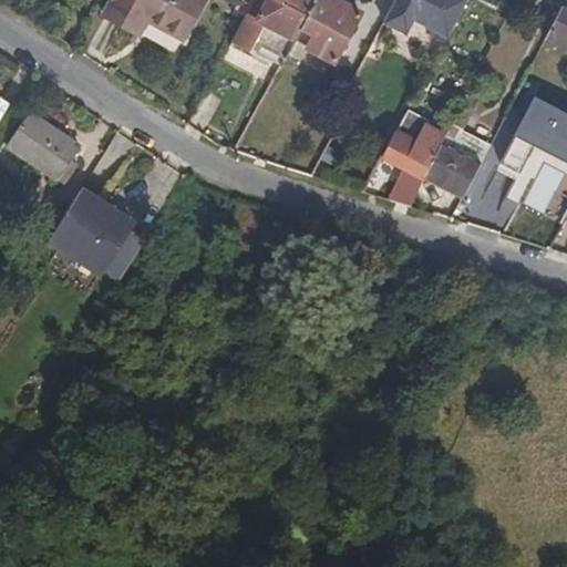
[(114,0),(105,18),(135,35),(145,19),(183,39),(205,0),(114,0)]
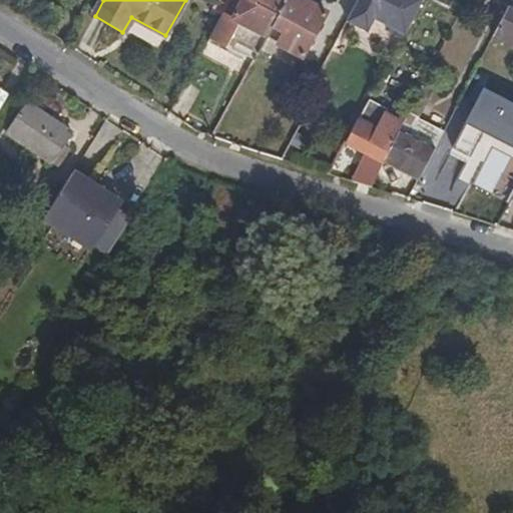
[(219,18),(228,0),(212,0),(207,12),(219,18)]
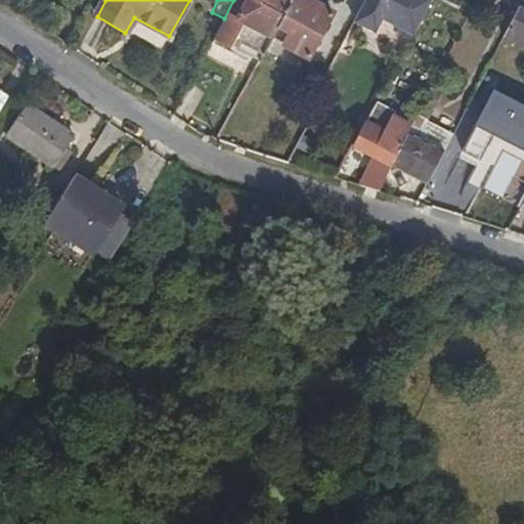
[(223,20),(233,26),(236,22),(270,39),(272,36),(284,12),(259,0),(233,0),(224,18),(223,20)]
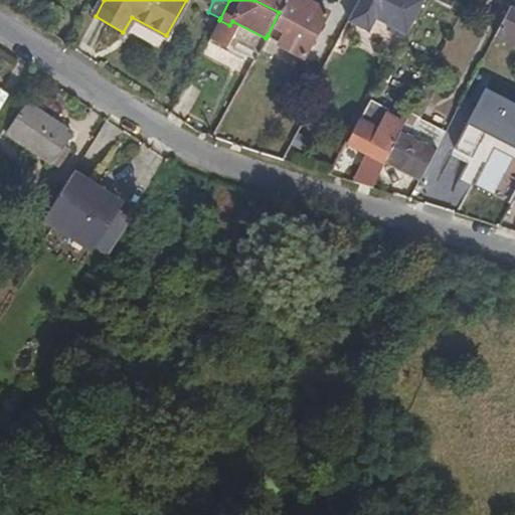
[(286,0),(254,0),(279,12),(286,0)]
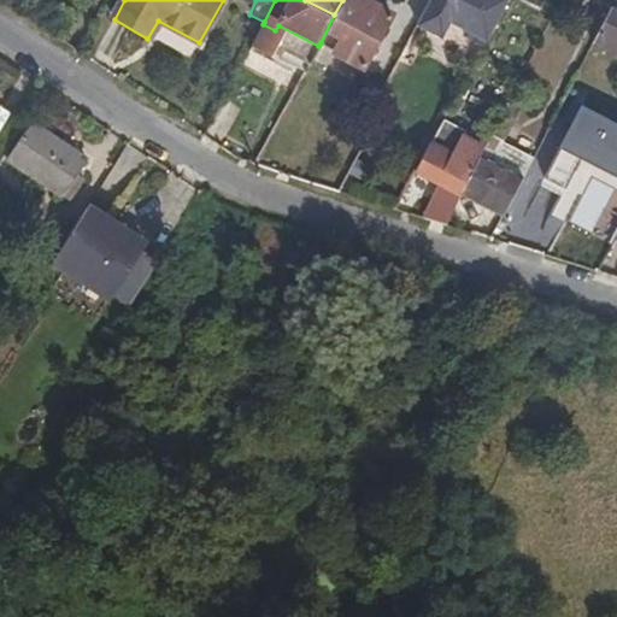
[(359,0),(360,0),(359,0),(342,0),(334,15),(321,42),(363,65),(392,11),(368,0),(359,0)]
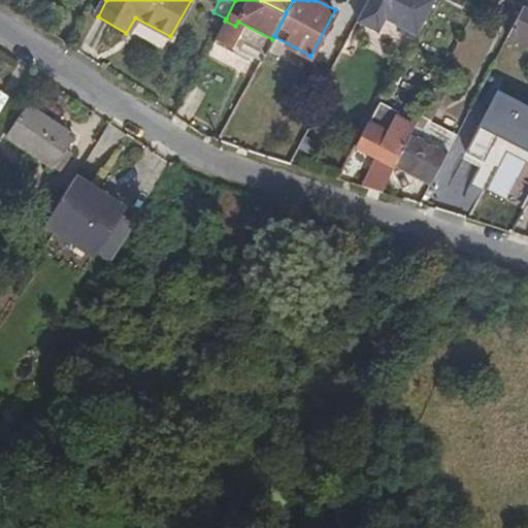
[(366,0),(356,21),(377,31),(384,17),(400,25),(397,30),(415,38),(434,0),(366,0)]
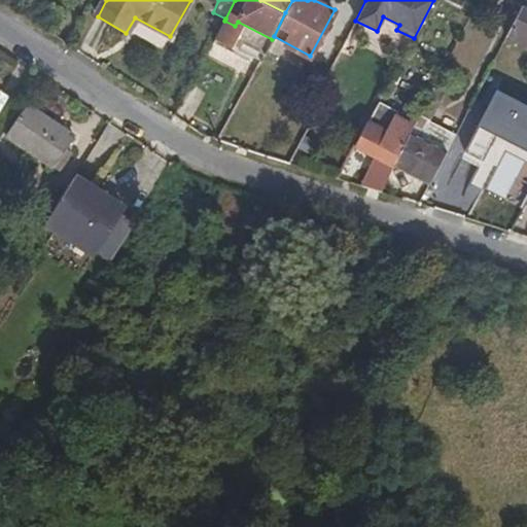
[(526,6),(521,4),(511,27),(526,35),(526,6)]
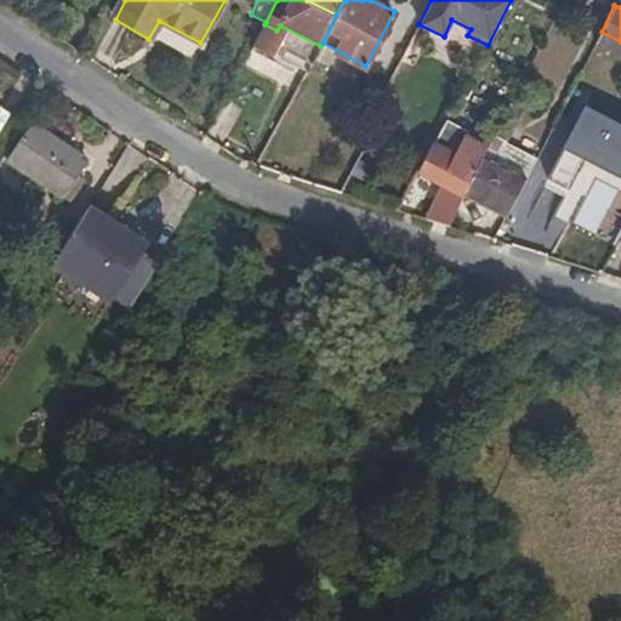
[(277,30),(265,24),(252,47),(272,57),(277,47),(311,66),(320,46),(280,26),(277,30)]
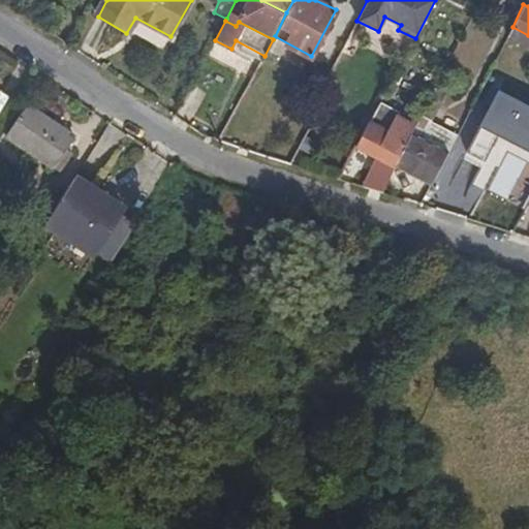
[(528,35),(512,27),(507,36),(528,45),(528,35)]
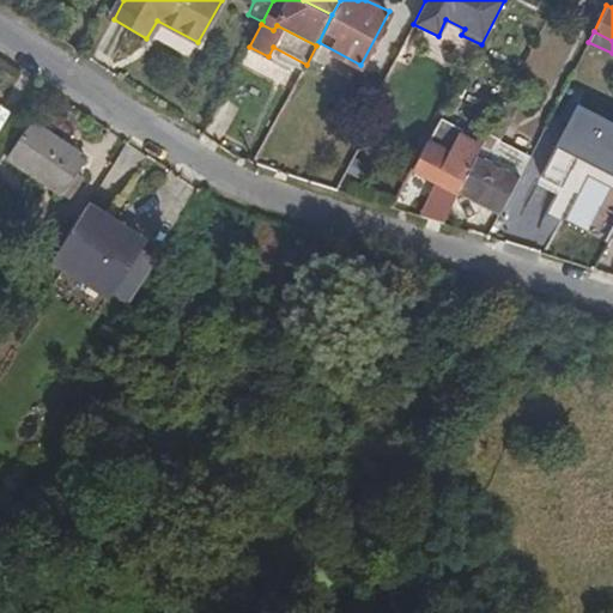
[(268,56),(249,47),(247,52),(265,62),(287,73),(291,68),(301,74),(307,65),(273,47),(268,56)]
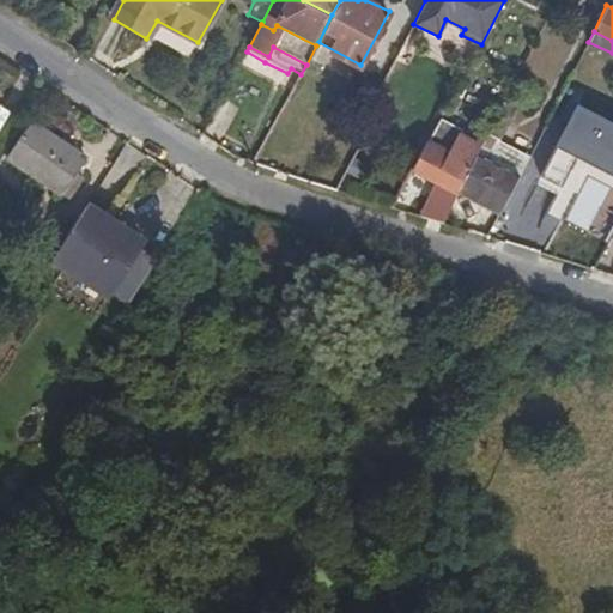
[(486,139),(459,192),(501,212),(532,151),(504,137),(517,105),(507,101),(495,123),(486,139)]
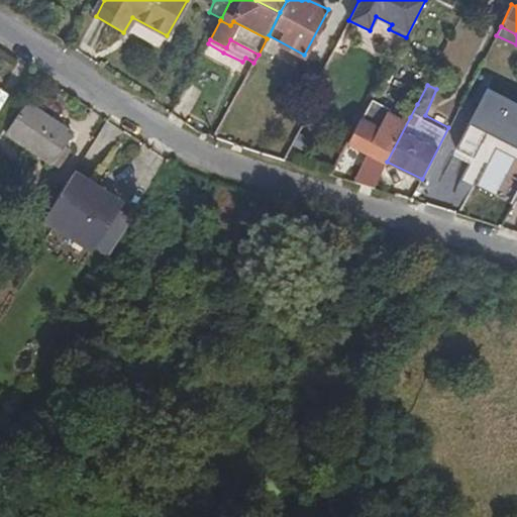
[(410,117),(417,104),(405,98),(398,112),(410,117)]
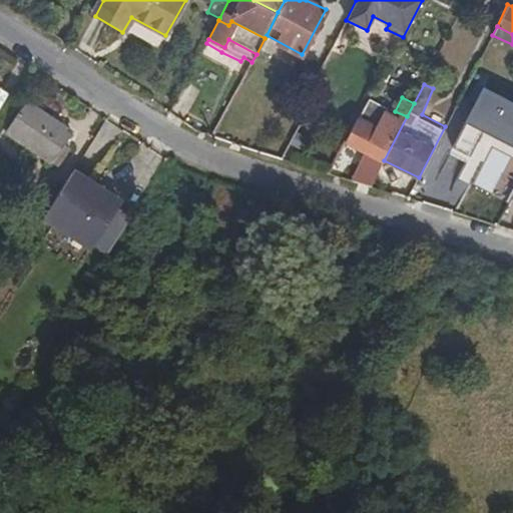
[(384,160),(407,116),(395,111),(369,98),(347,140),(366,150),(351,178),(371,184),(384,160)]
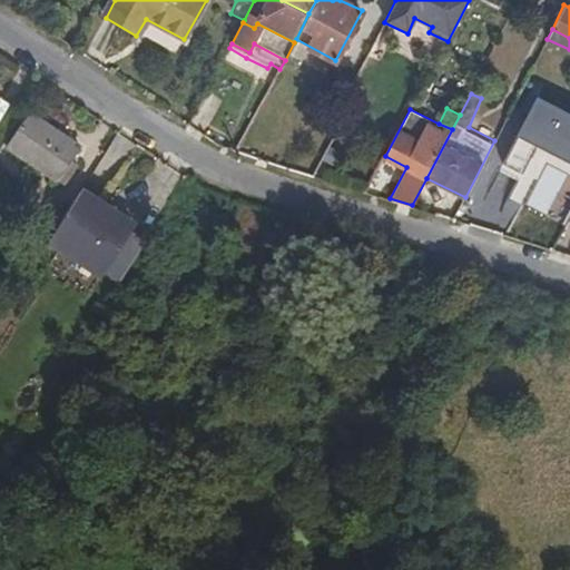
[(84,149),(33,117),(10,149),(62,182),(70,186),(81,167),(75,163),(84,149)]
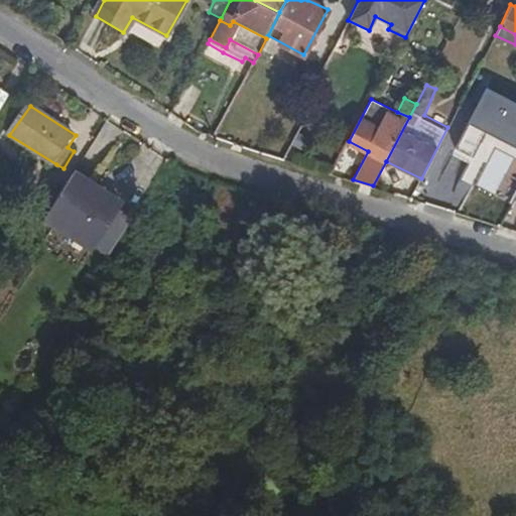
[(125,204),(77,173),(48,217),(97,248),(125,204)]
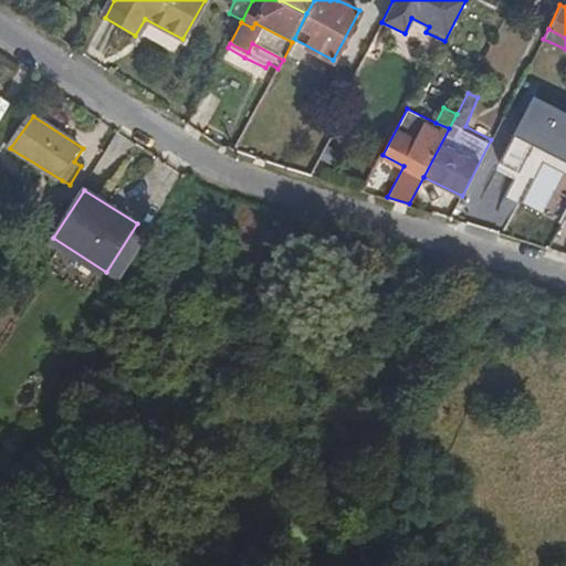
[(541,226),(552,202),(534,195),(523,218),(541,226)]
